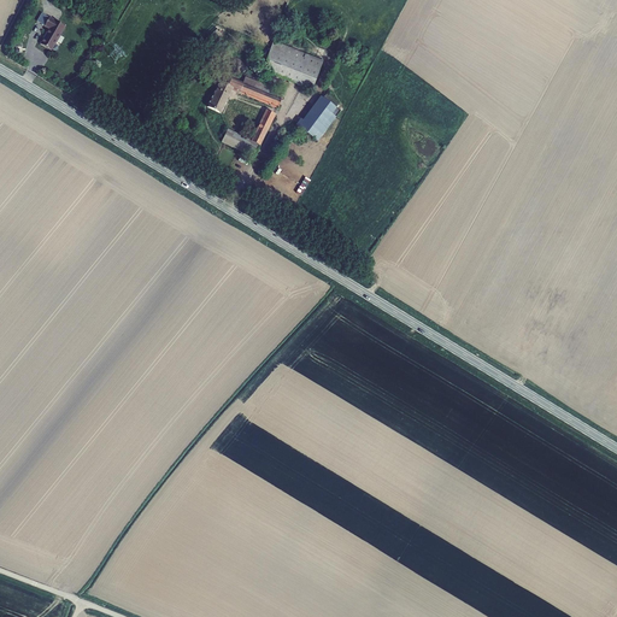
[(48,29),(40,45),(51,51),(65,28),(50,18),(45,27),(48,29)]
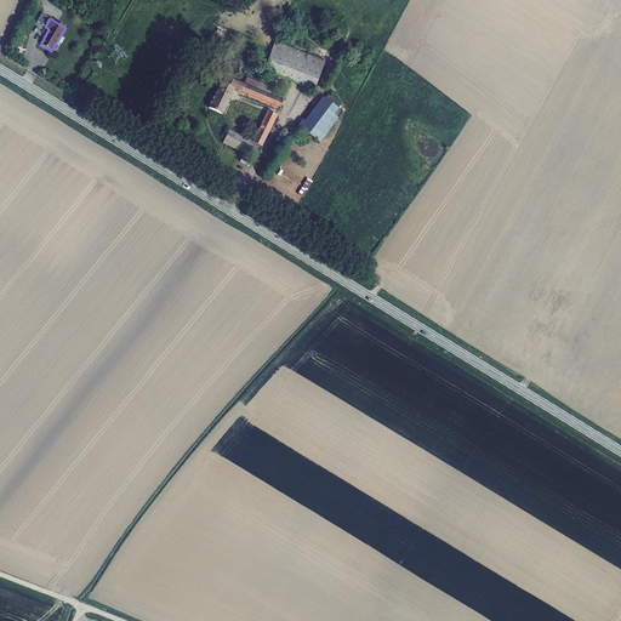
[(325,62),(275,43),(263,72),(313,91),(325,62)]
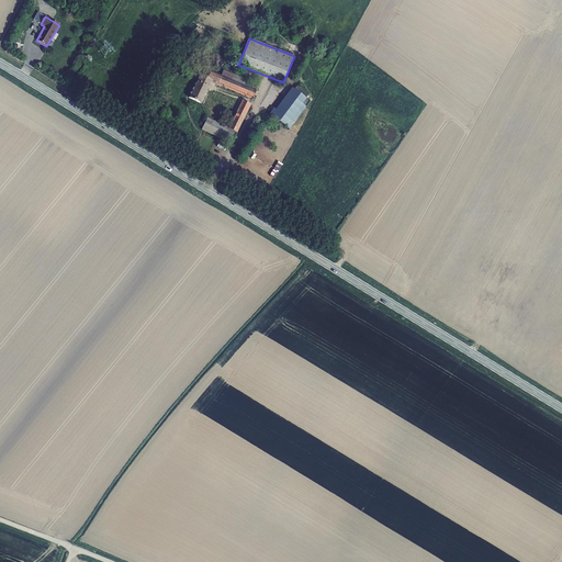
[(224,71),(221,77),(248,88),(250,81),(224,71)]
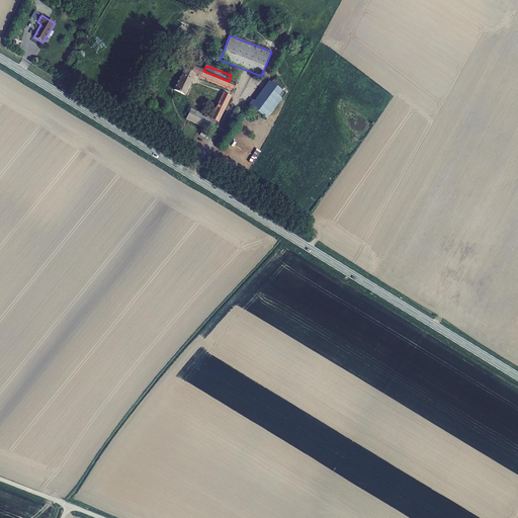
[(184,70),(174,90),(185,96),(195,76),(233,91),(236,84),(229,81),(203,71),(193,67),(193,68),(191,67),(190,68),(189,68),(187,71),(184,70)]
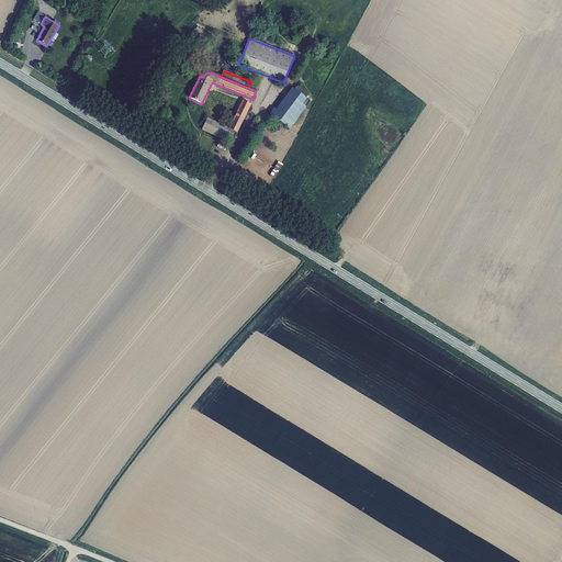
[(298,86),(294,90),(305,99),(308,94),(298,86)]
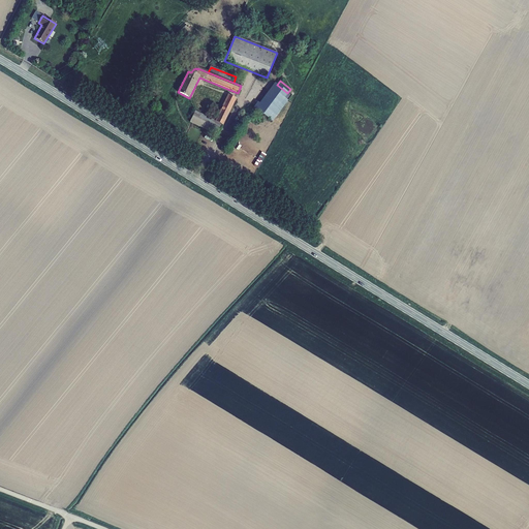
[(273,83),(254,109),(272,122),(291,96),(287,93),(277,85),(273,83)]
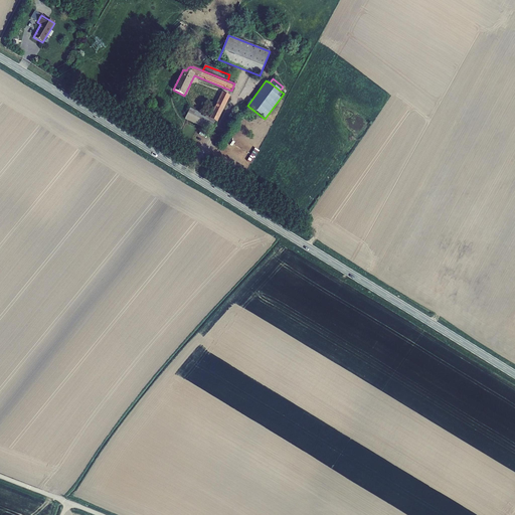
[(210,119),(190,109),(188,113),(185,120),(212,133),(229,97),(222,94),(210,119)]
